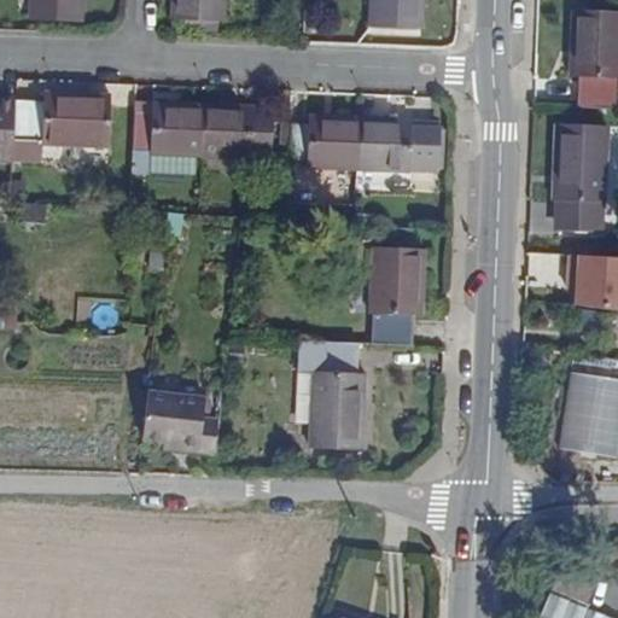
[(29,0),(29,22),(80,24),(81,0),(29,0)]
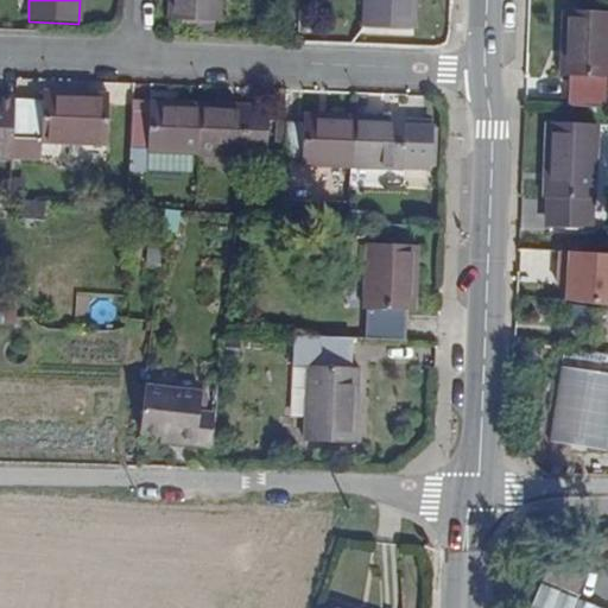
[(169,0),(169,21),(219,24),(220,0),(169,0)]
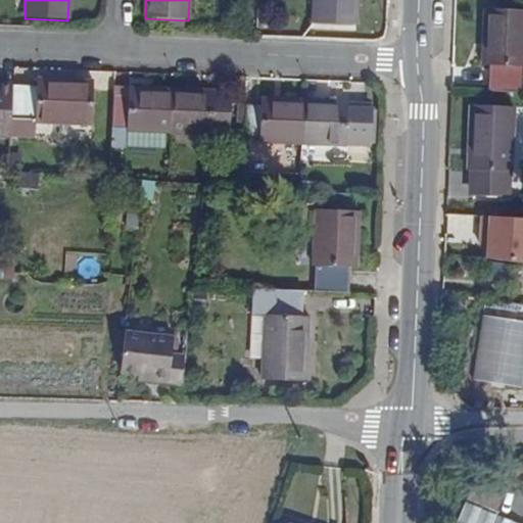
[(312,0),(311,25),(355,27),(357,0),(312,0)]
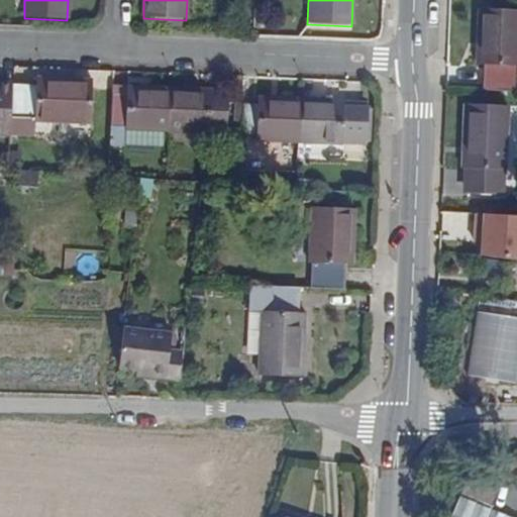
[(516,12),(479,11),(476,66),(483,66),(481,91),(516,93),(516,74),(516,12)]
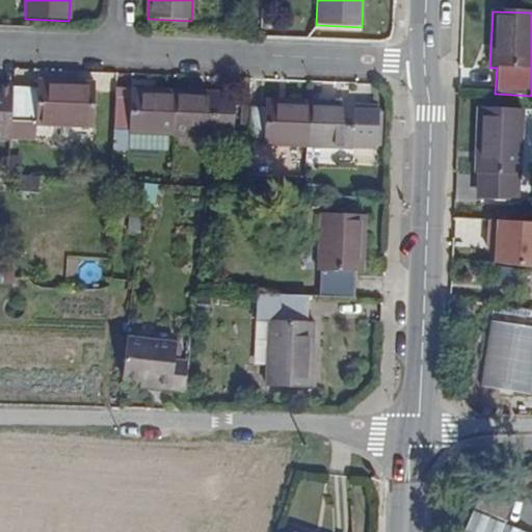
[(0,141),(14,142),(15,122),(35,123),(35,125),(92,128),(95,84),(37,81),(37,88),(0,86),(0,141)]
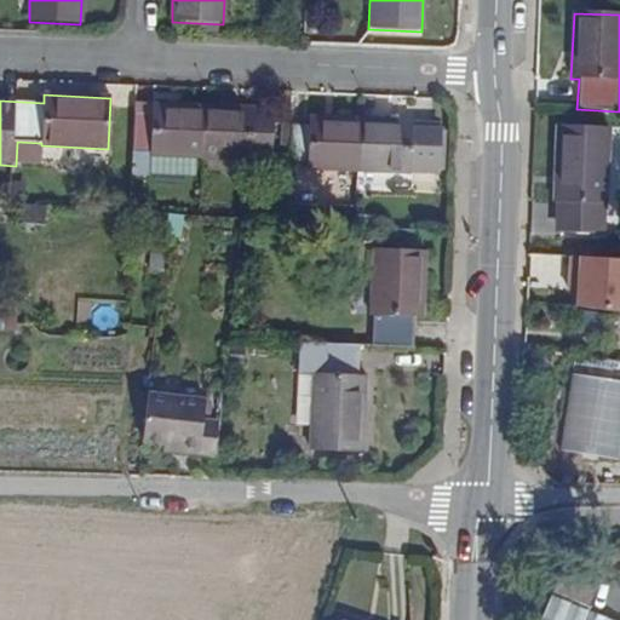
[(151,114),(135,113),(131,177),(148,178),(149,156),(252,162),(252,159),(271,160),(274,119),(254,118),(254,110),(153,104),(151,114)]
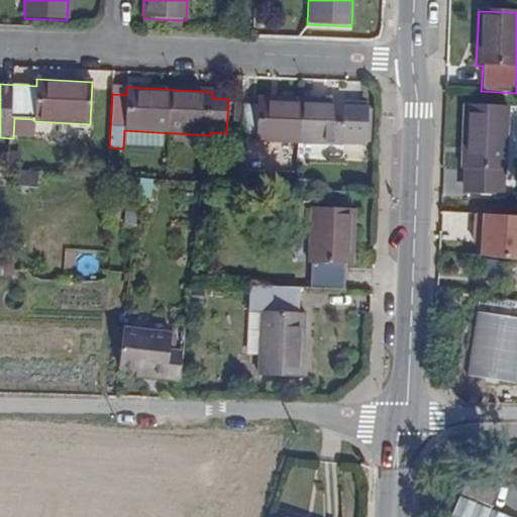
[(113,87),(112,94),(126,95),(127,87),(113,87)]
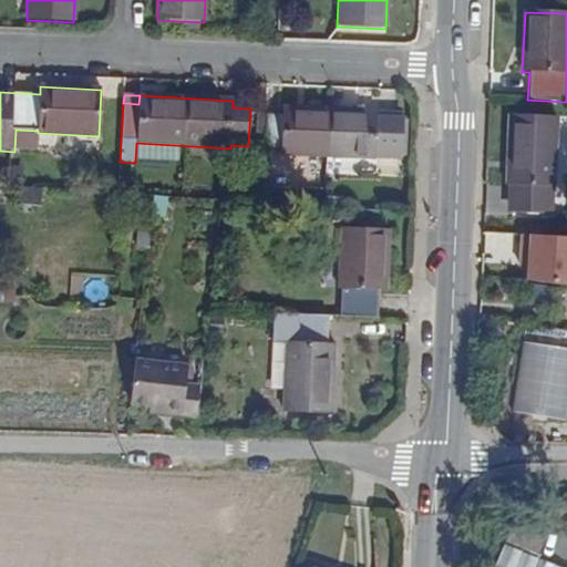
[(282,115),(266,114),(265,152),(280,152),(280,155),(374,158),(374,156),(402,157),(403,120),(377,119),(377,112),(282,109),(282,115)]
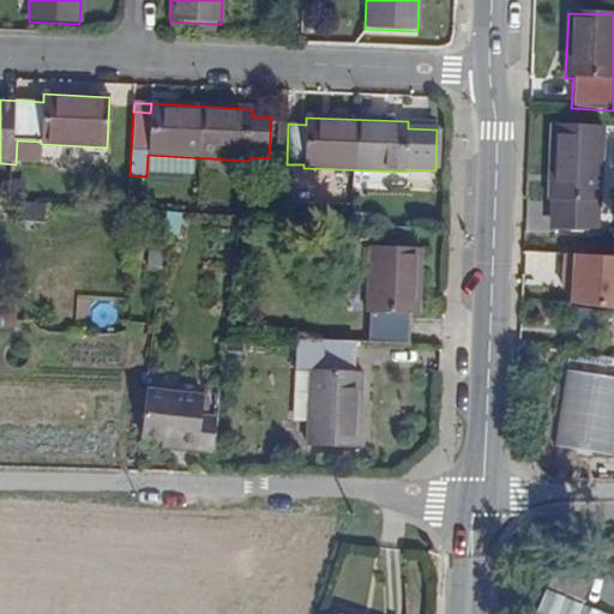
[(603,127),(553,125),(551,200),(557,200),(555,230),(596,232),(597,202),(601,202),(603,127)]
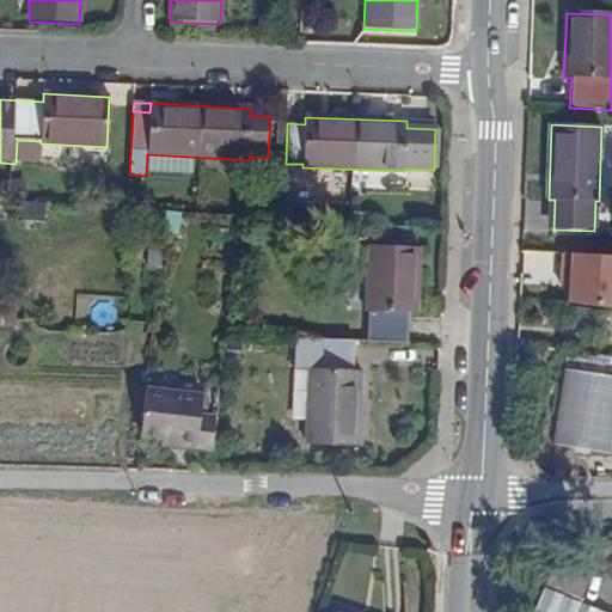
[(0,202),(11,203),(14,203),(14,185),(5,184),(4,197),(0,196),(0,202)]
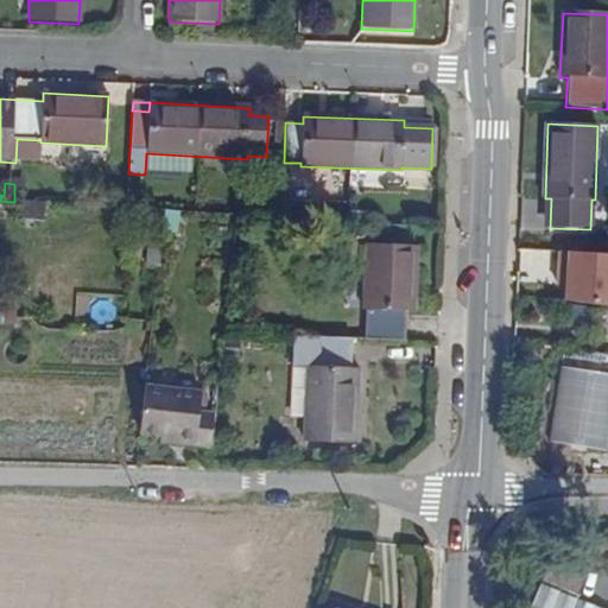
[(416,247),(366,245),(362,310),(366,310),(365,340),(404,341),(405,311),(413,312),(416,247)]
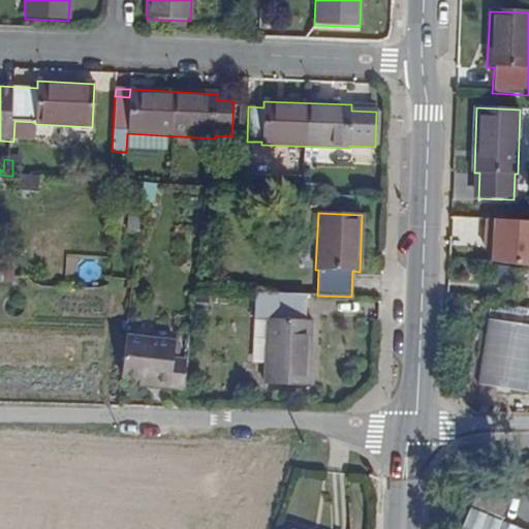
[(528,263),(528,218),(490,217),(488,262),(528,263)]
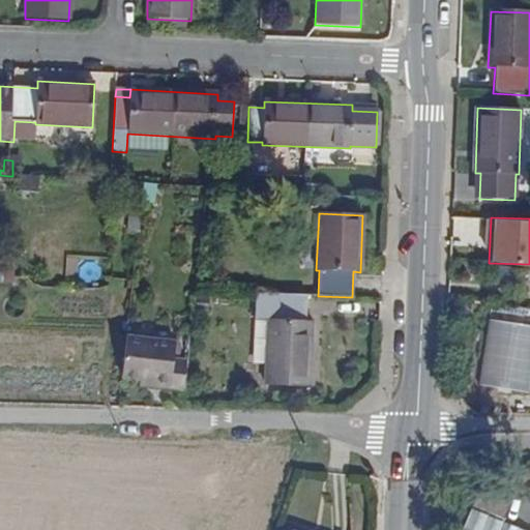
[(305,296),(271,294),(256,293),(255,320),(267,321),(264,385),(308,388),(313,322),(304,322),(305,296)]
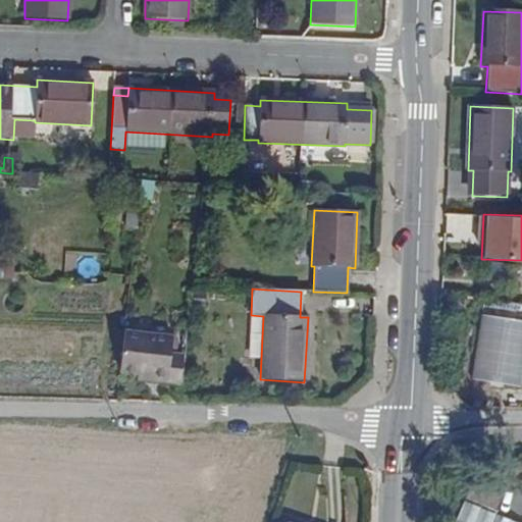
[(521,306),(484,301),(482,314),(521,319),(521,306)]
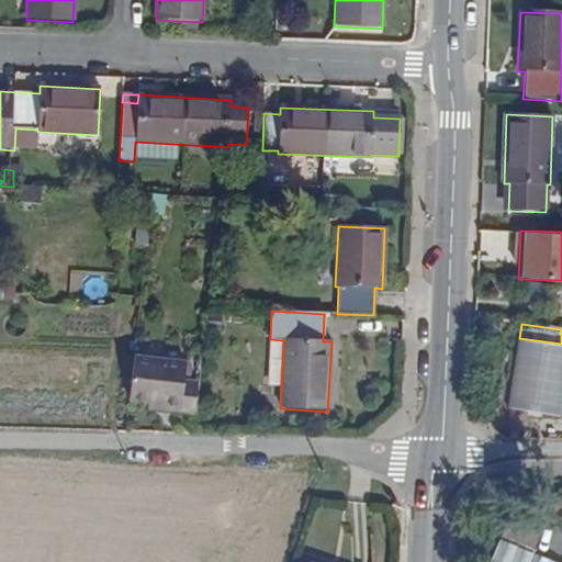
[(161,408),(195,413),(199,382),(184,380),(188,356),(135,349),(130,398),(148,401),(163,403),(161,408)]
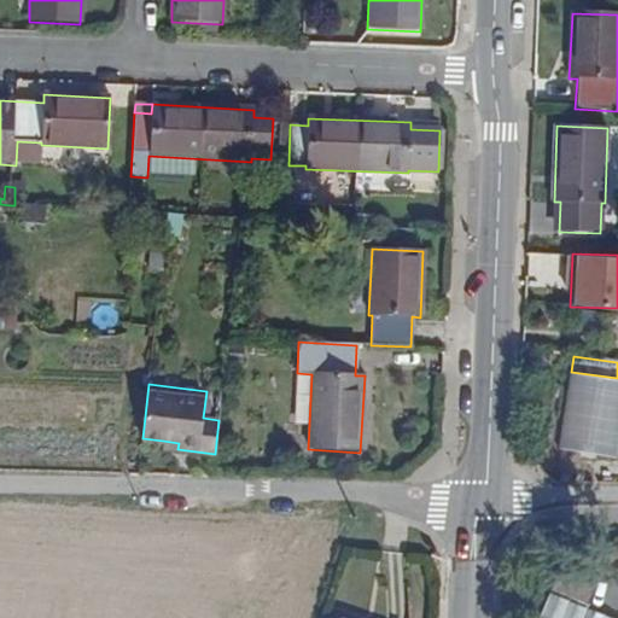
[(608,617),(551,594),(540,617),(608,617)]
